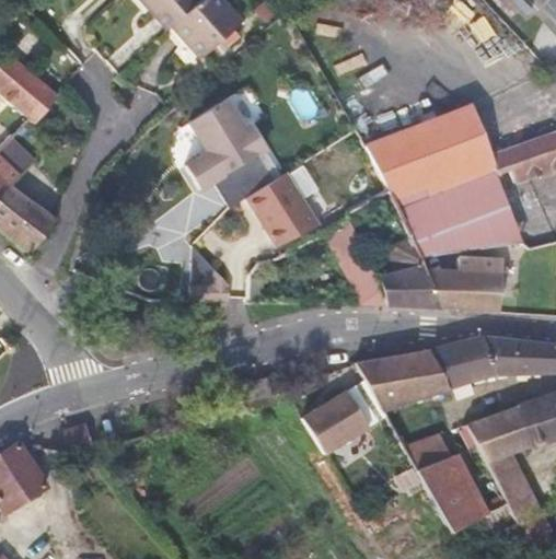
[(172,22),(197,0),(146,0),(169,25),(172,22)]
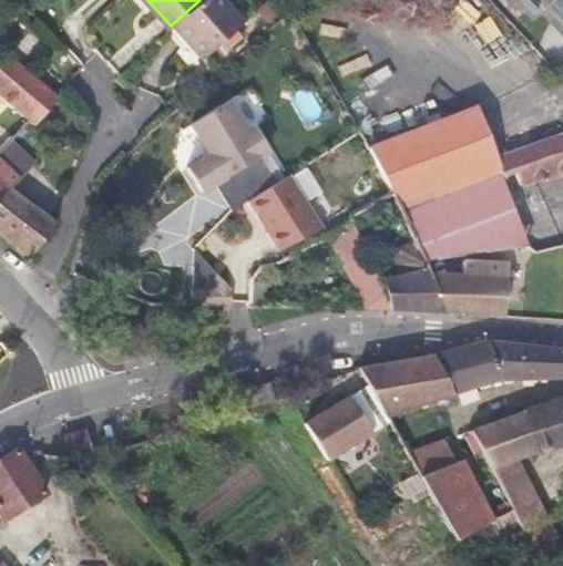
[(205,57),(247,20),(229,0),(200,0),(174,22),(205,57)]
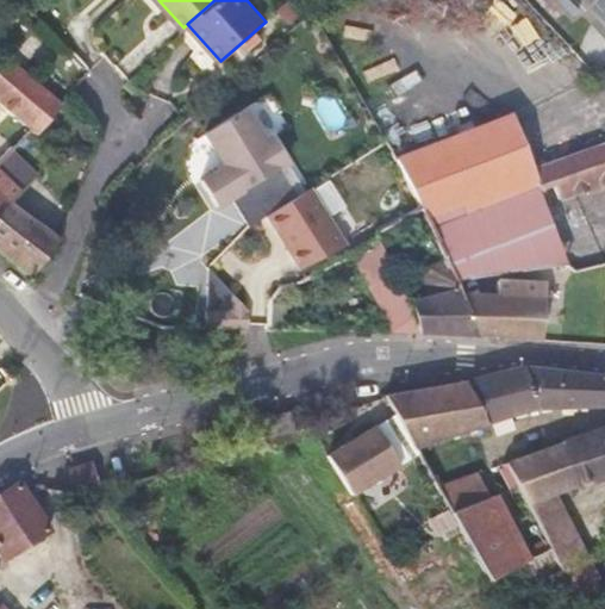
[(0,69),(0,101),(38,134),(66,103),(11,56),(0,69)]
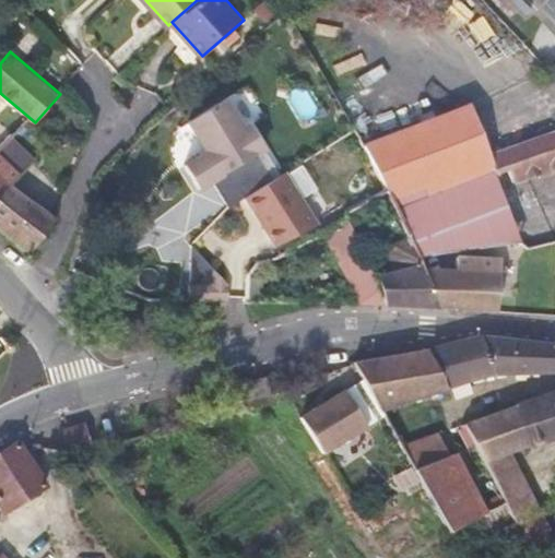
[(233,93),(190,120),(208,147),(185,162),(203,190),(269,149),(233,93)]
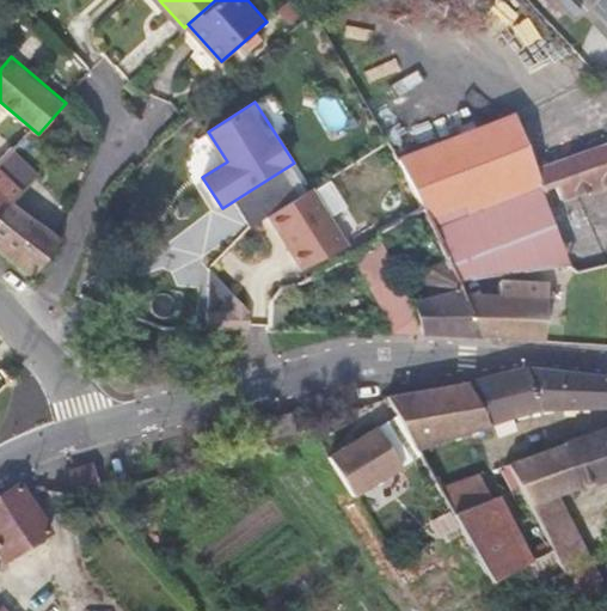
[(539,166),(516,111),(403,157),(415,182),(427,209),(436,227),(452,262),(465,291),(466,294),(516,298),(477,209),(546,182),(539,166)]
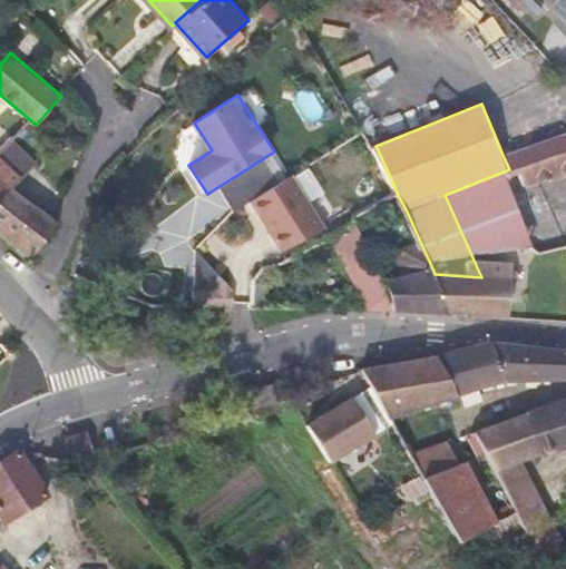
[(565,131),(503,155),(509,169),(516,187),(516,189),(565,172),(565,131)]
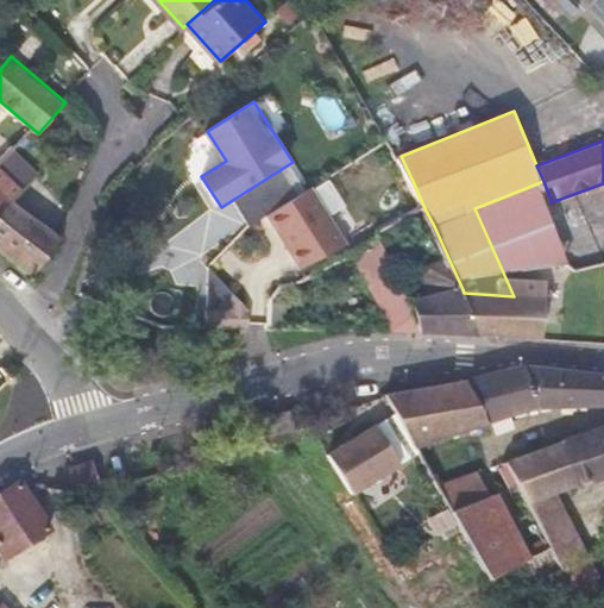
[(0,214),(11,204),(36,176),(11,151),(0,162),(0,214)]
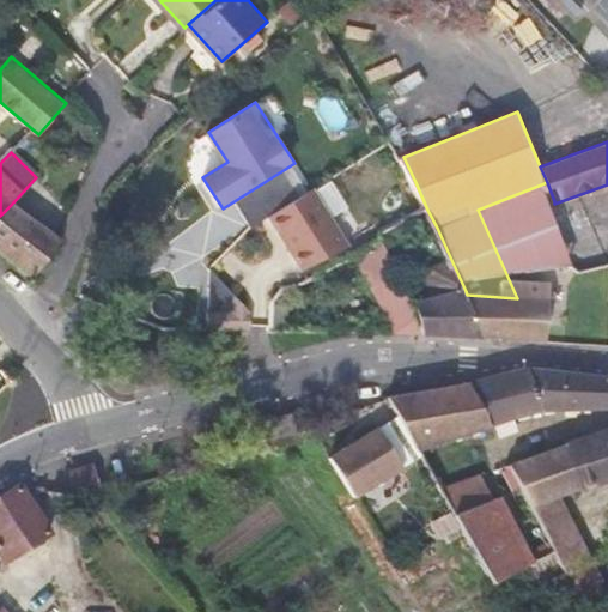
[(384,177),(391,195),(415,182),(403,157),(387,164),(384,177)]
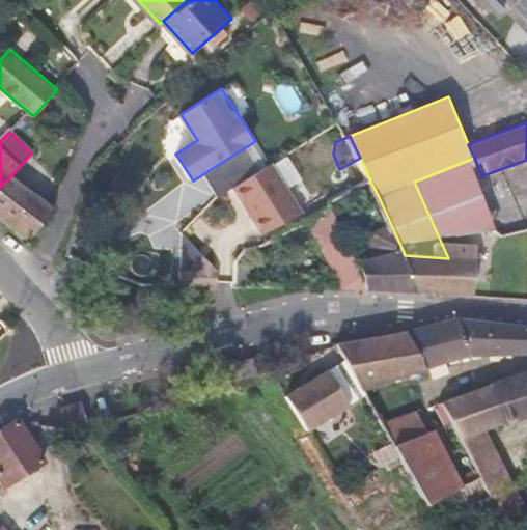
[(259,232),(307,214),(294,180),(302,177),(294,157),(238,178),(259,232)]
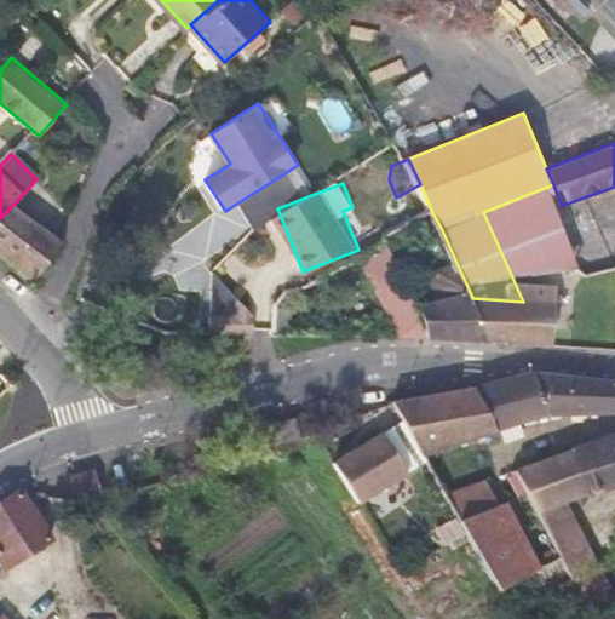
[(375,208),(388,234),(432,212),(420,184),(396,198),(375,208)]
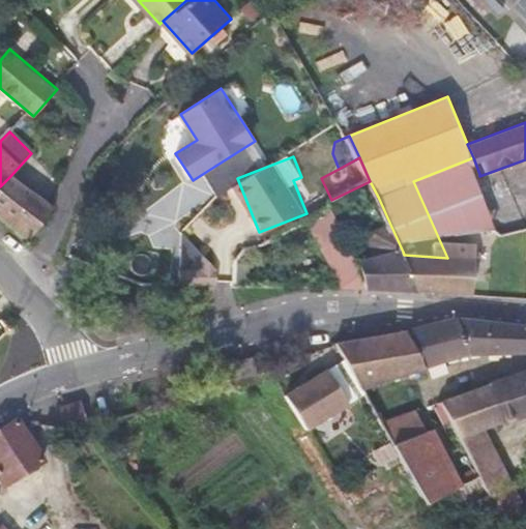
[(479,176),(479,174),(451,185),(465,217),(492,206),(479,176)]
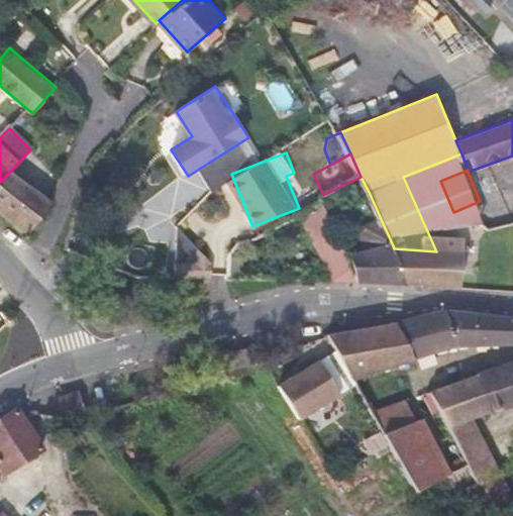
[(0,209),(27,233),(54,206),(9,173),(0,182),(0,209)]
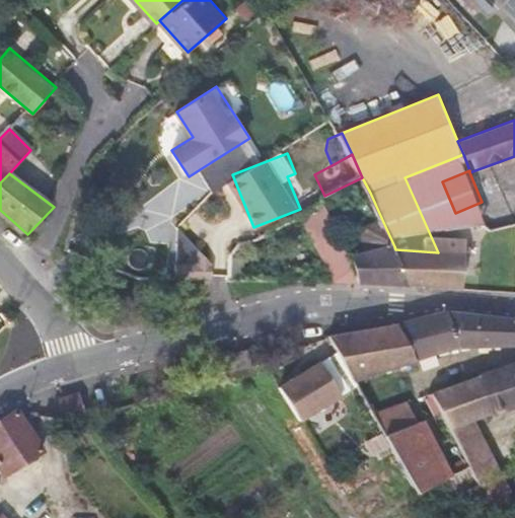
[(370,193),(362,177),(324,196),(323,203),(302,213),(339,281),(376,284),(412,286),(395,249),(394,246),(356,257),(348,246),(327,217),(370,193)]
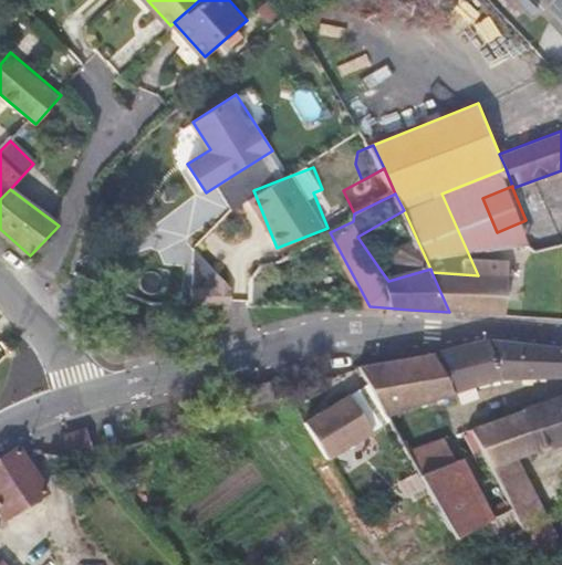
[(405,263),(380,269),(388,281),(430,269),(418,242),(399,249),(405,263)]
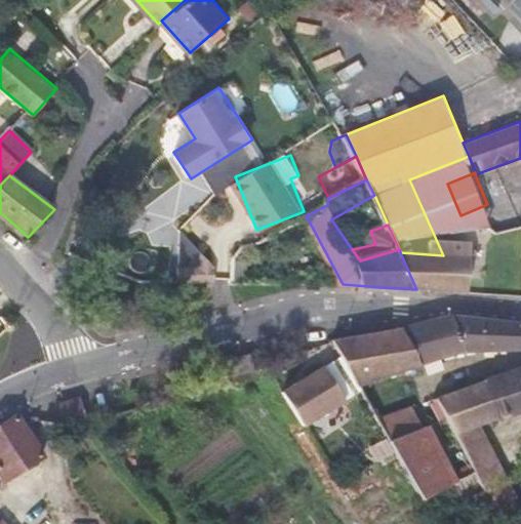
[(416,289),(469,292),(472,244),(451,244),(451,256),(443,255),(400,252),(416,289)]
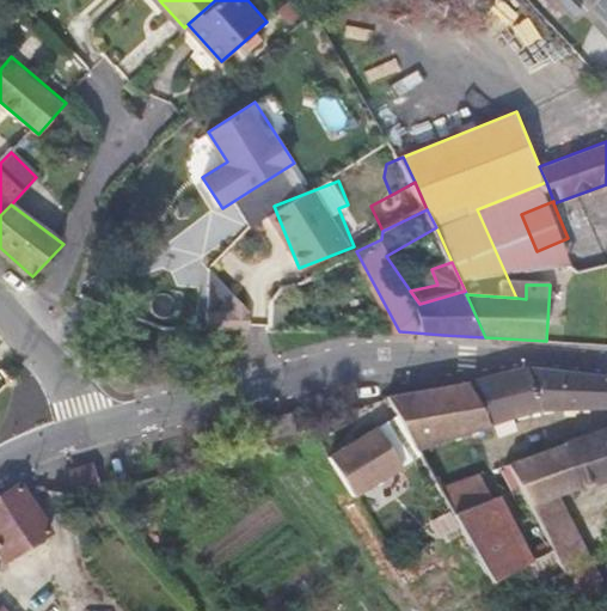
[(391,396),(418,447),(496,421),(528,415),(544,410),(595,409),(606,408),(606,376),(529,367),(452,385),(391,396)]
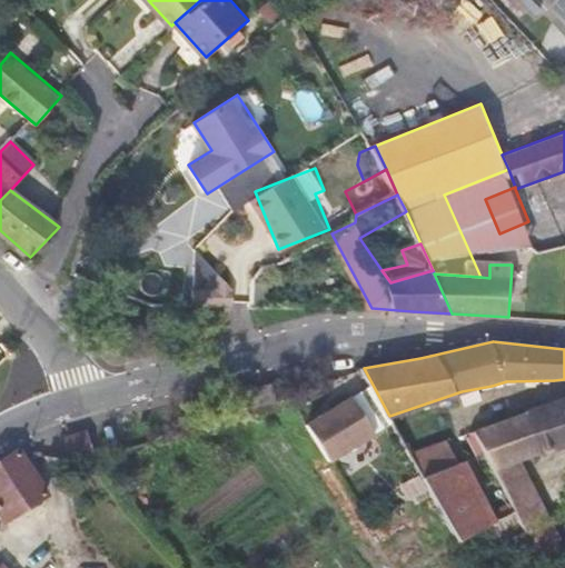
[(308,424),(329,461),(375,436),(353,398),(308,424)]
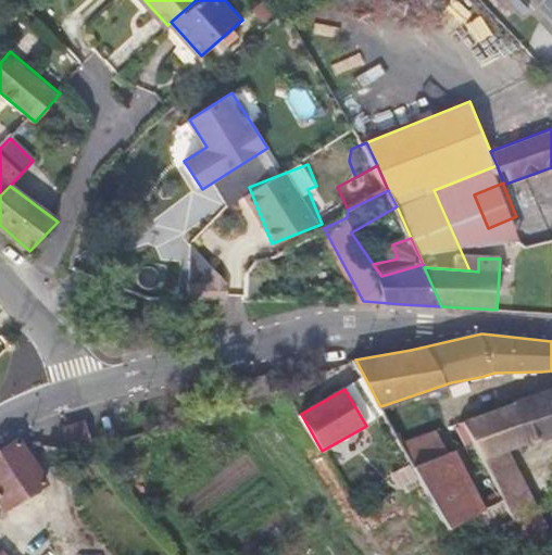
[(551,390),(466,421),(514,518),(504,524),(521,554),(525,554),(551,541),(551,539),(512,449),(551,434),(551,390)]
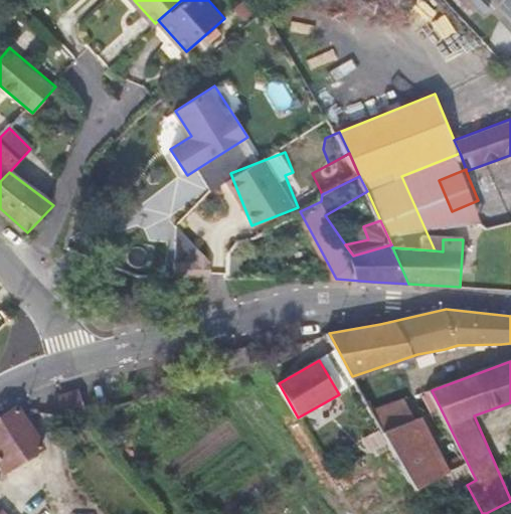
[(414,422),(405,400),(373,411),(417,490),(445,475),(418,421),(414,422)]
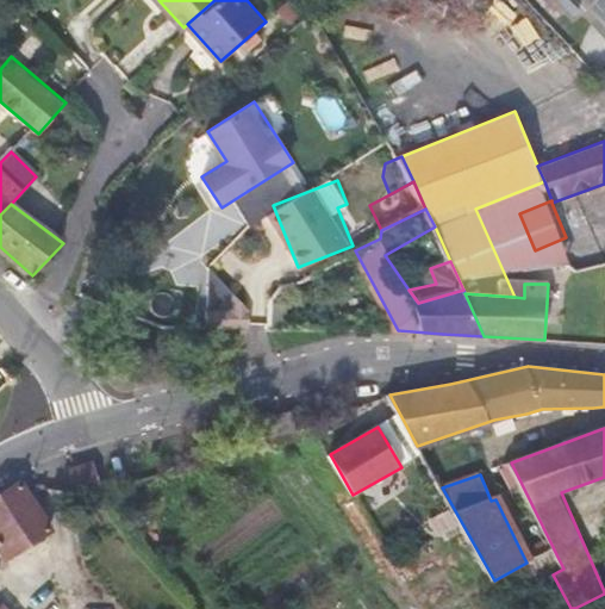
[(0,545),(8,558),(52,532),(24,483),(0,496),(0,545)]
